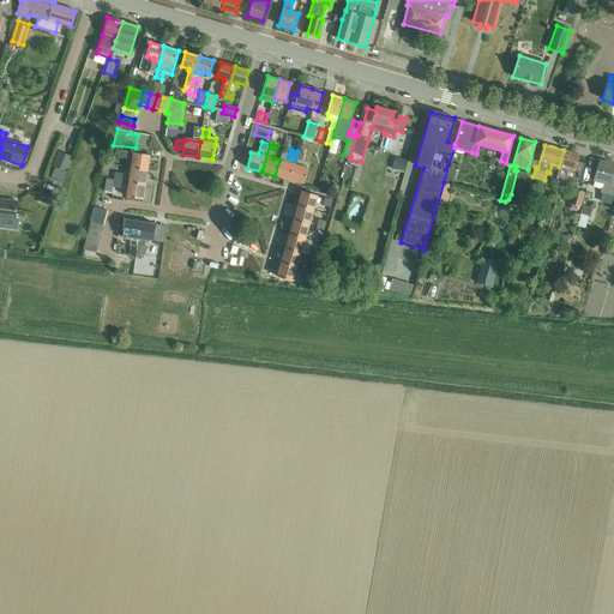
[(564,150),(559,167),(557,176),(579,184),(585,163),(577,161),(579,155),(564,150)]
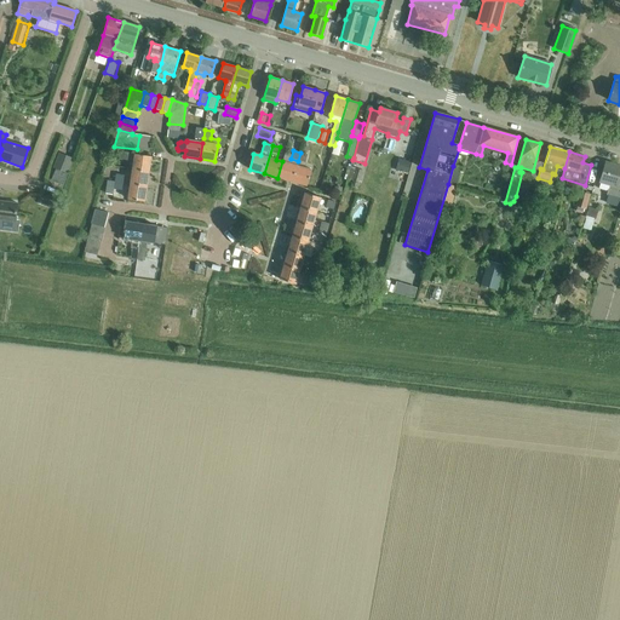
[(127,153),(126,161),(133,162),(132,170),(149,172),(151,156),(135,154),(127,153)]
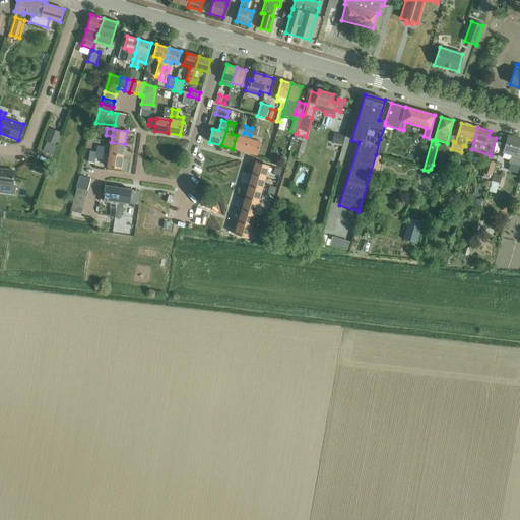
[(47,141),(43,152),(53,155),(56,145),(61,133),(49,129),(45,140),(47,141)]
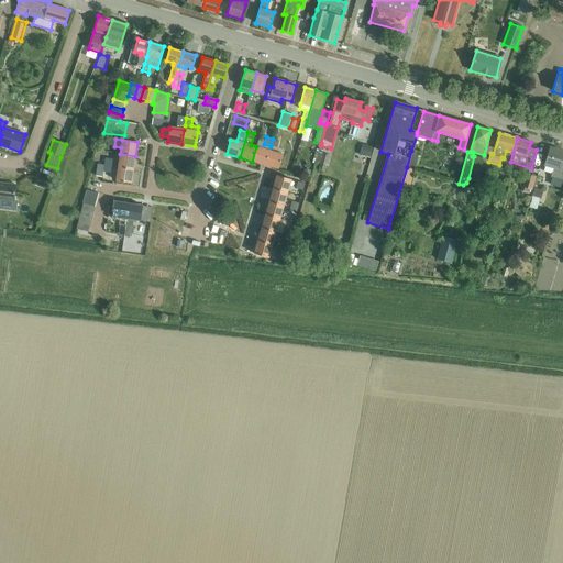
[(373,146),(364,144),(361,156),(370,158),(373,146)]
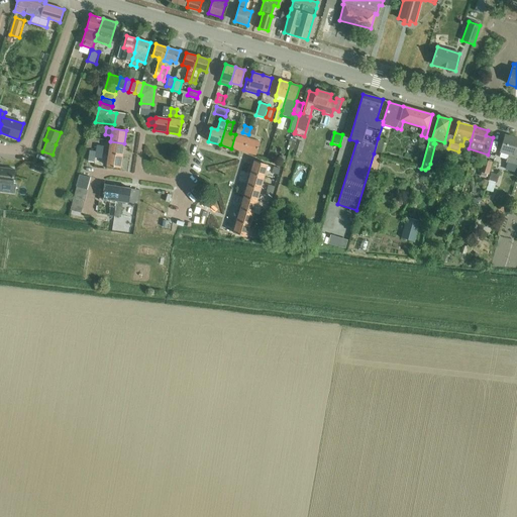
[(231,148),(243,151),(247,138),(235,134),(231,148)]
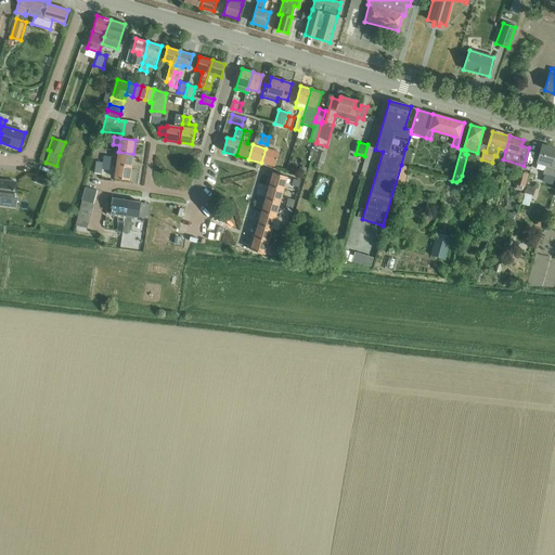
[(543,171),(542,176),(554,179),(554,149),(542,145),(537,164),(536,169),(543,171)]
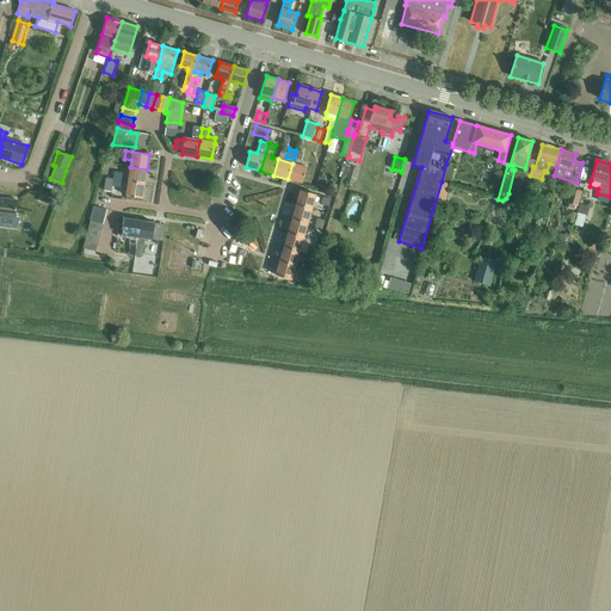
[(292,164),(288,179),(303,184),(307,167),(292,164)]
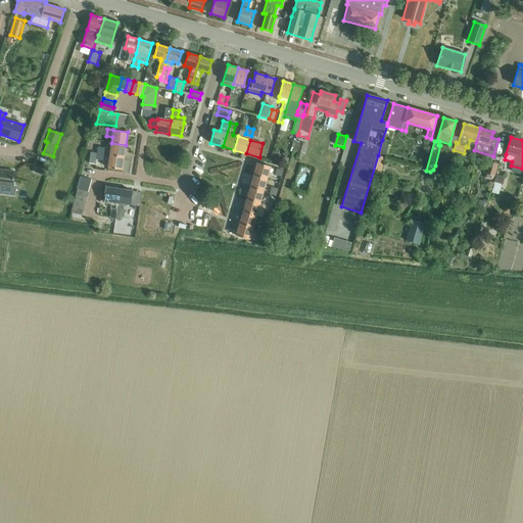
[(378,155),(372,175),(380,177),(385,157),(389,142),(382,140),(378,155)]
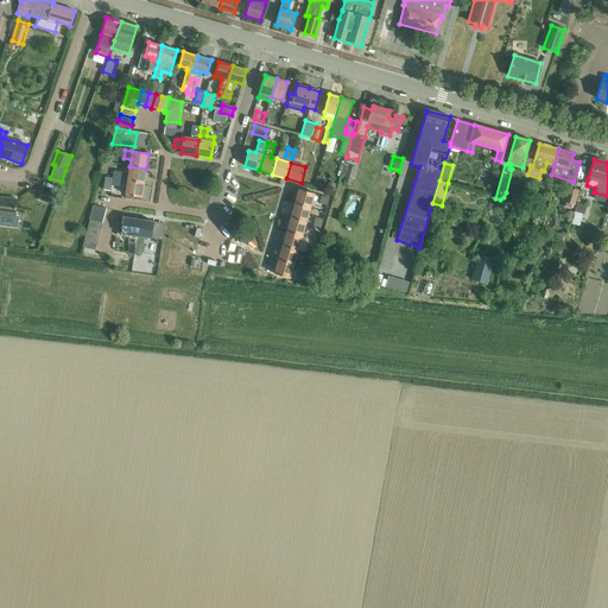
[(354,179),(358,169),(344,164),(341,177),(344,178),(343,183),(348,184),(347,187),(349,187),(350,184),(353,179),(354,179)]
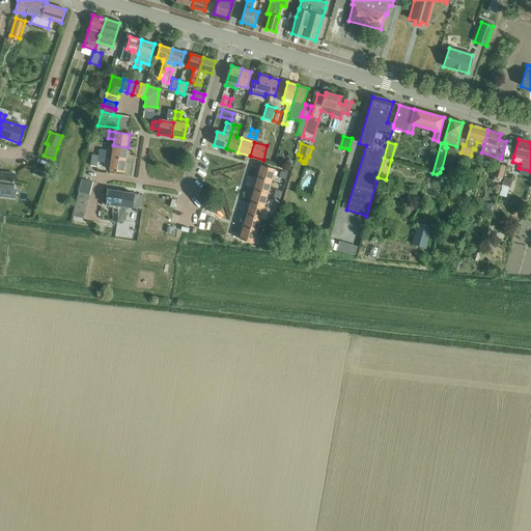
[(113,145),(112,158),(126,160),(128,147),(113,145)]
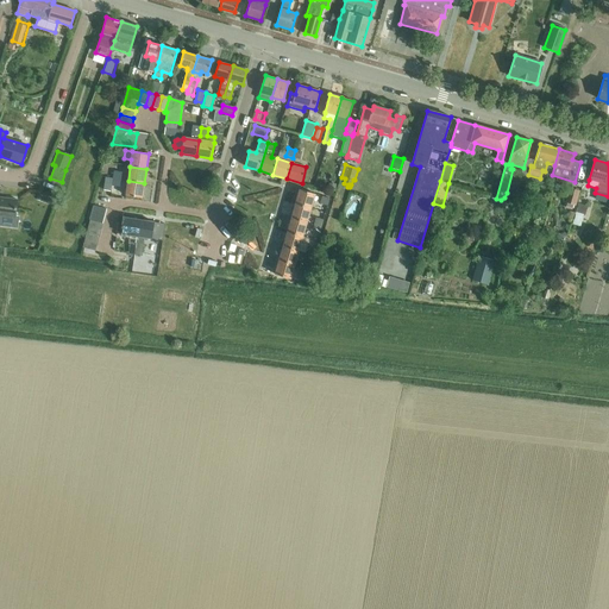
[(121,180),(113,179),(106,177),(104,190),(111,192),(112,187),(120,188),(121,180)]
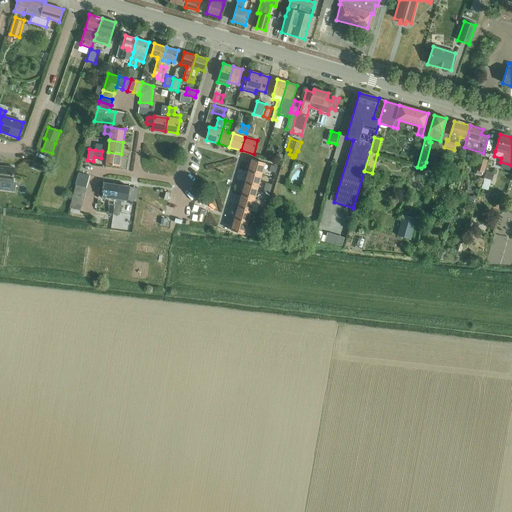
[(121,154),(108,152),(106,165),(120,167),(121,154)]
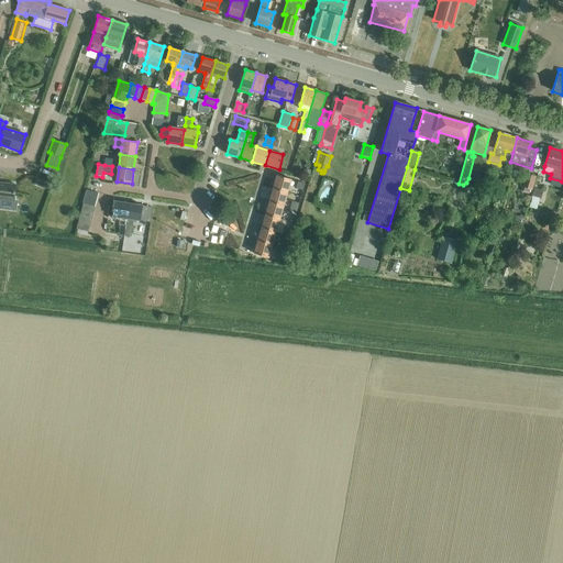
[(530,190),(532,190),(536,176),(526,173),(521,187),(523,188),(530,190)]
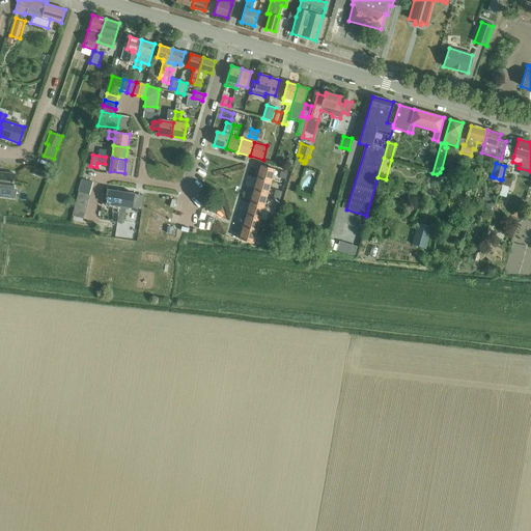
[(261,166),(257,177),(272,182),(275,169),(261,166)]
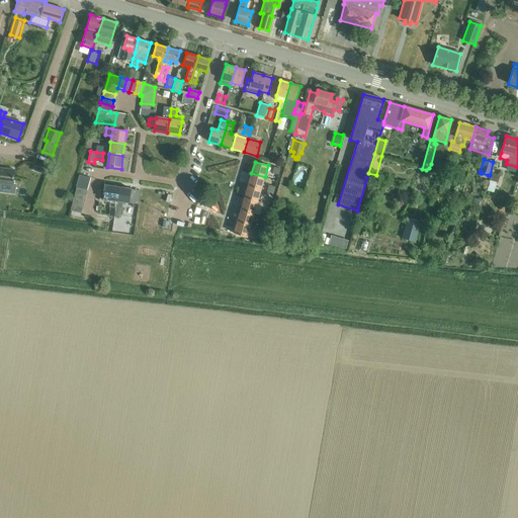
[(0,190),(15,193),(16,184),(12,184),(14,170),(0,167),(0,190)]
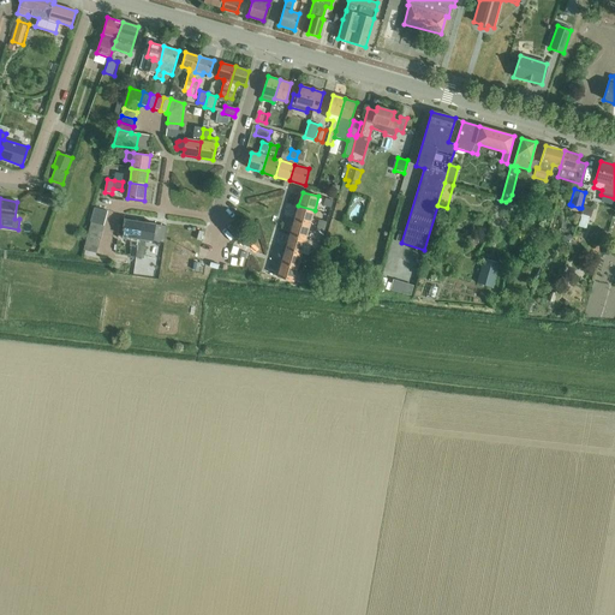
[(298,206),(294,220),(310,225),(315,210),(298,206)]
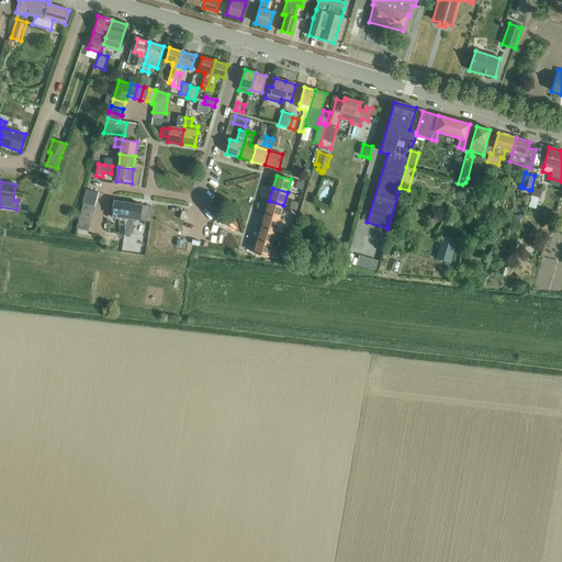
[(77,228),(88,232),(99,193),(87,190),(77,228)]
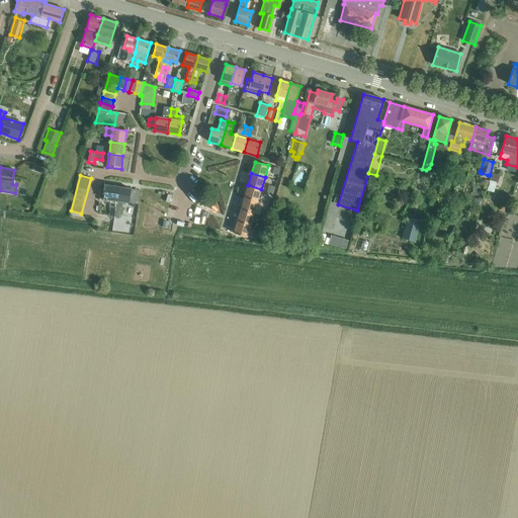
[(497,191),(499,180),(488,178),(486,189),(497,191)]
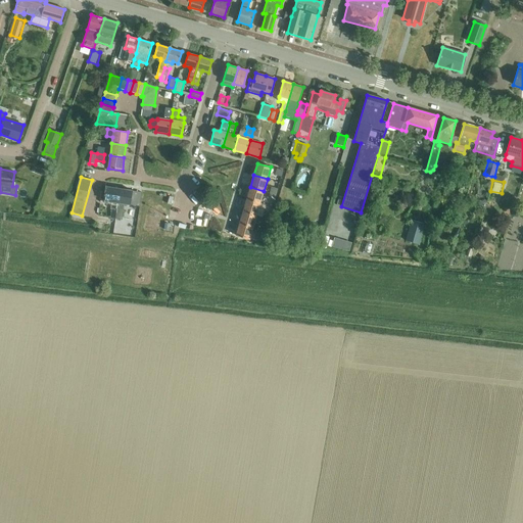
[(110,218),(114,219),(120,189),(106,187),(104,201),(111,202),(110,208),(112,208),(110,218)]
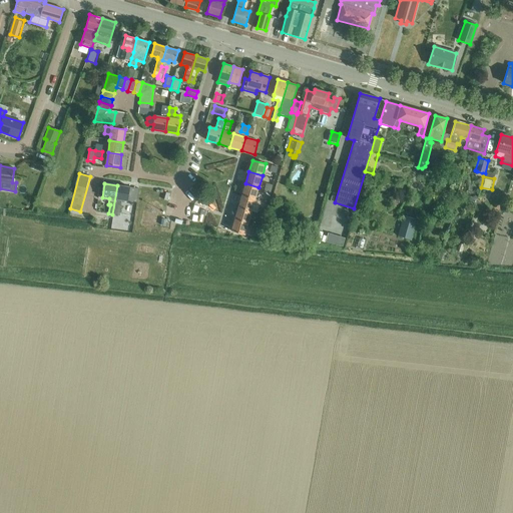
[(245,183),(241,194),(255,198),(259,187),(245,183)]
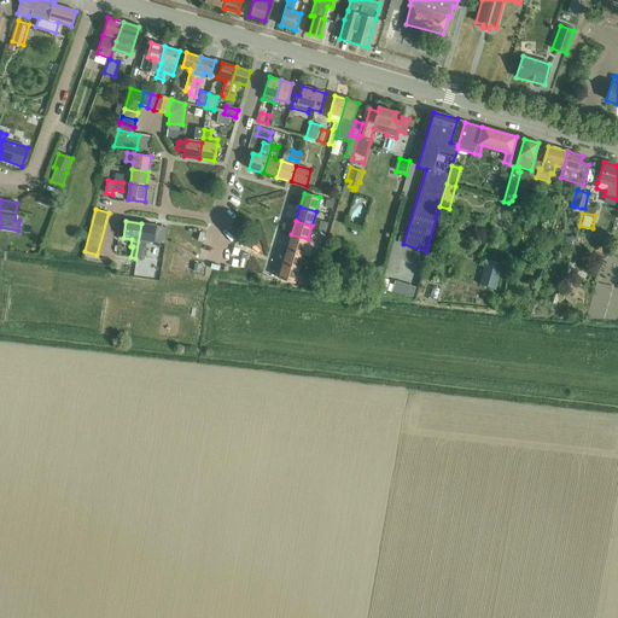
[(141,223),(135,258),(144,260),(146,242),(153,243),(156,226),(141,223)]
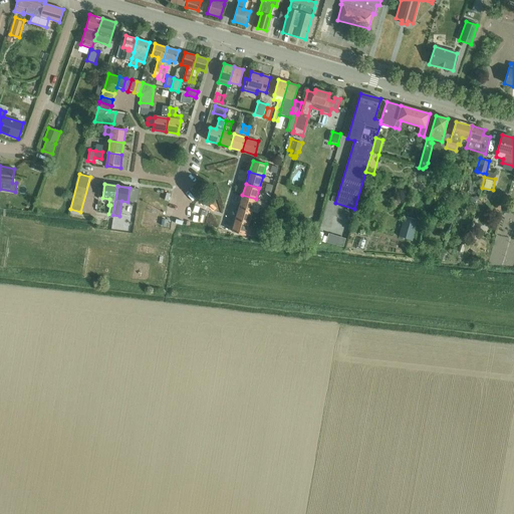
[(265,216),(266,210),(254,206),(256,199),(242,195),(239,207),(252,211),(252,212),(259,214),(265,216)]
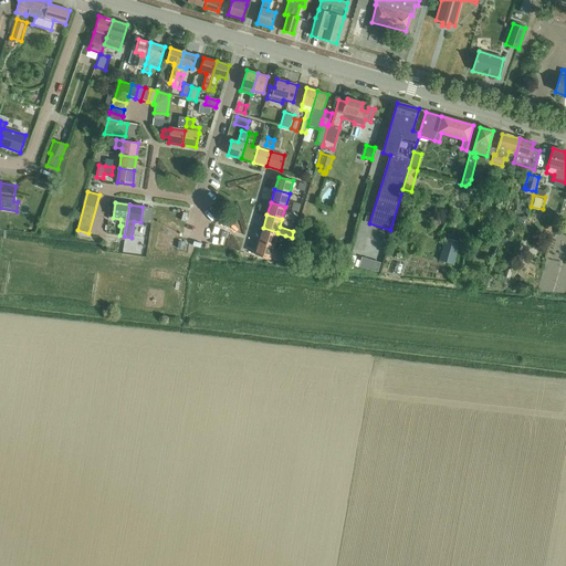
[(263,228),(260,240),(274,244),(278,233),(278,232),(263,228)]
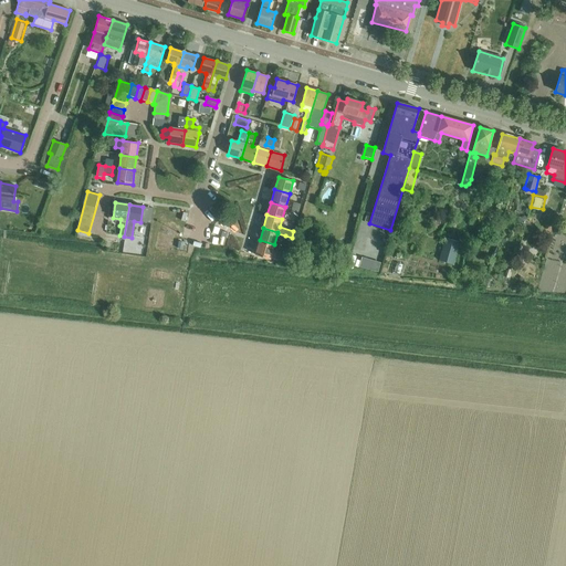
[(188,248),(189,239),(181,238),(180,247),(188,248)]
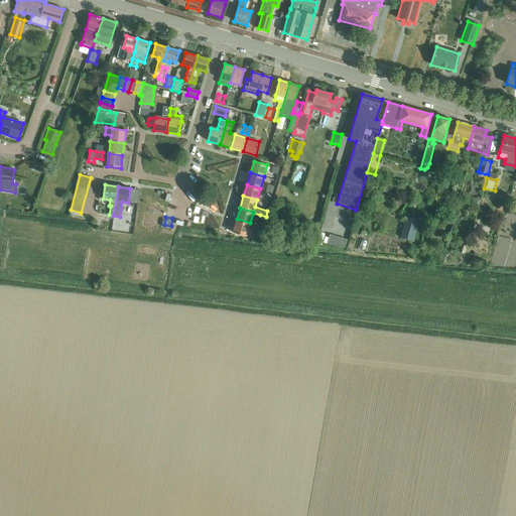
[(406,217),(403,229),(401,237),(414,241),(419,220),(406,217)]
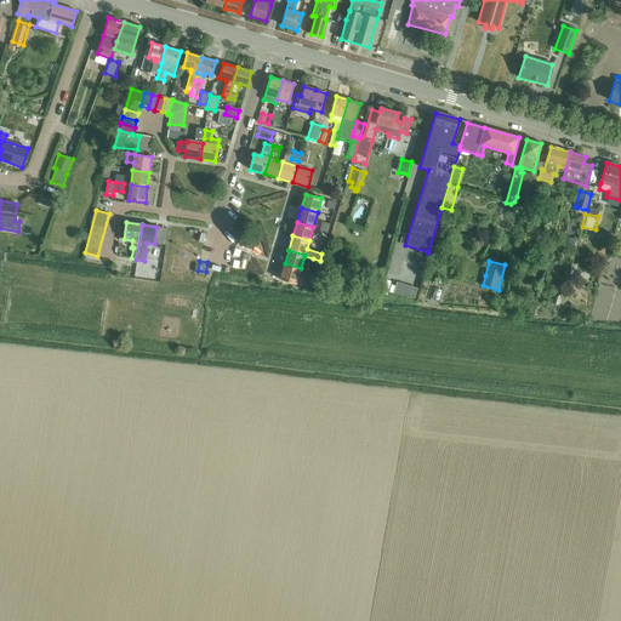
[(301,268),(285,263),(280,279),(296,284),(301,268)]
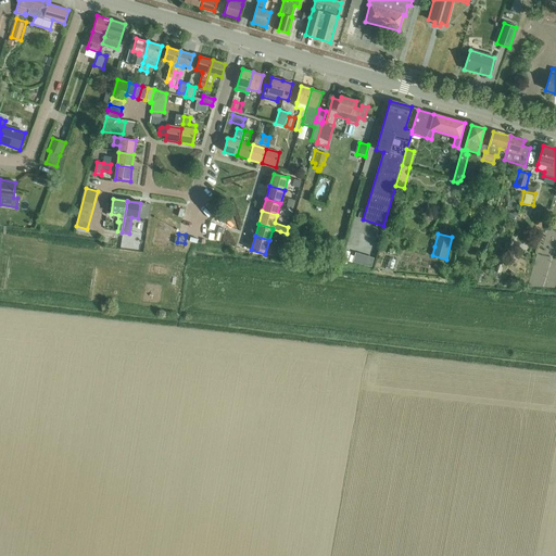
[(375,265),(376,254),(356,251),(355,262),(375,265)]
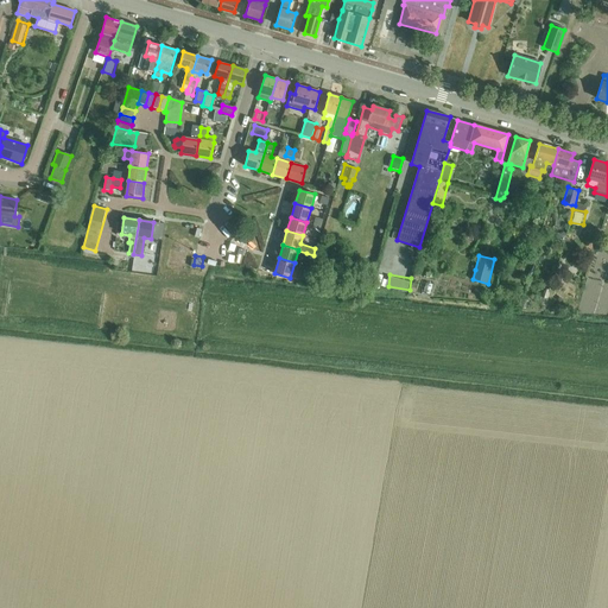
[(428,283),(424,290),(434,293),(437,286),(428,283)]
